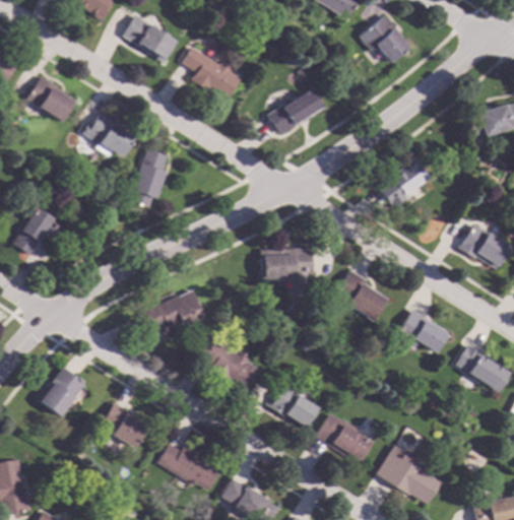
[(111,0),(114,2),(103,20),(69,0),(111,0)]
